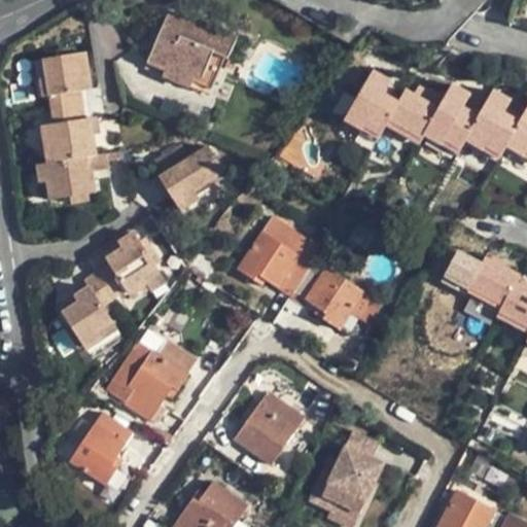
[(389,0),(390,1),(392,8),(407,4),(405,0),(389,0)]
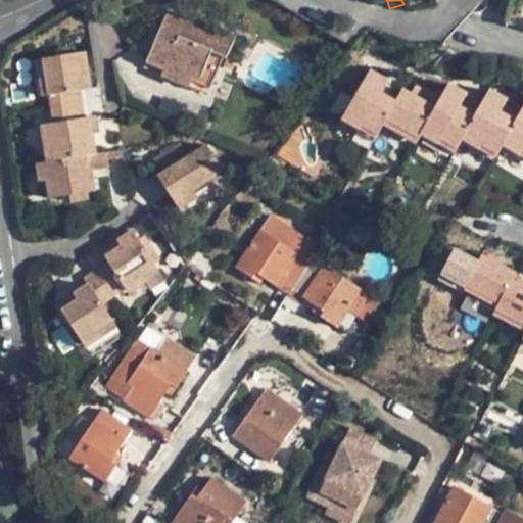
[(407,15),(422,10),(419,0),(401,0),(403,4),(407,15)]
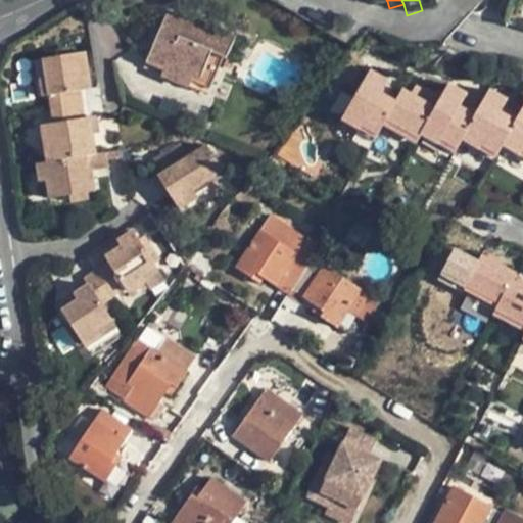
[(419,0),(422,10),(436,6),(434,0),(419,0)]
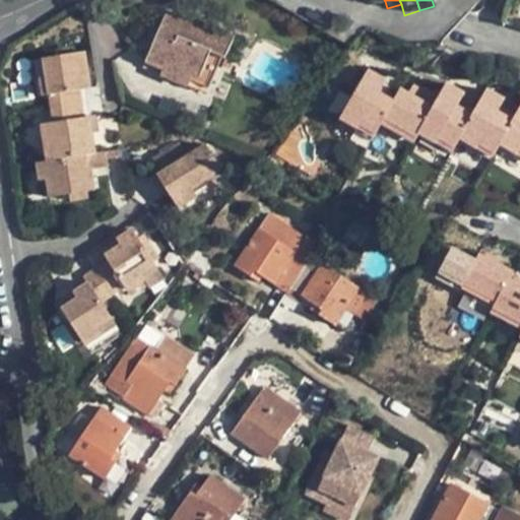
[(183,13),(180,20),(192,25),(195,19),(183,13)]
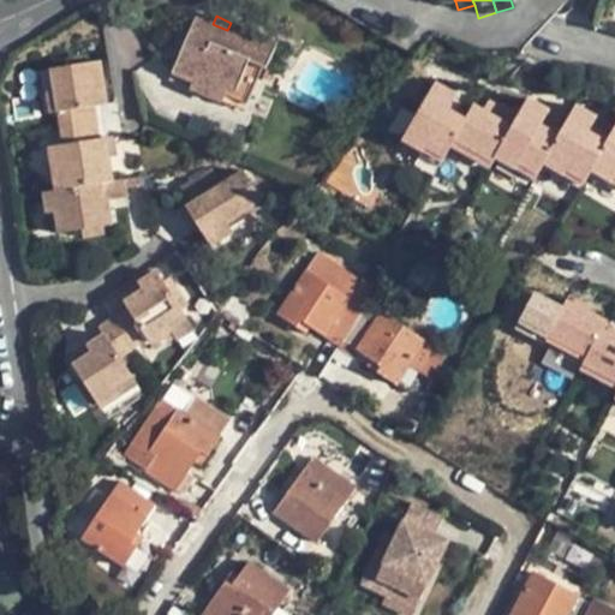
[(276,42),(231,23),(227,30),(213,24),(195,17),(169,75),(192,83),(195,77),(225,90),(224,96),(245,105),(261,71),(264,71),(276,42)]
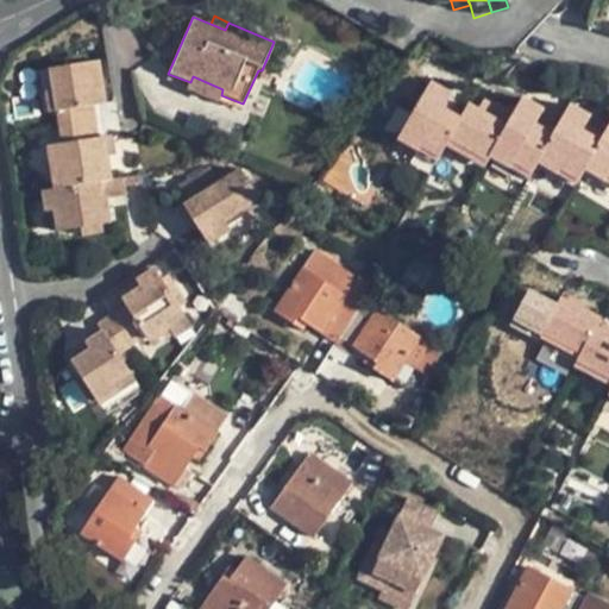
[(55,70),(58,89),(62,110),(57,110),(60,126),(95,119),(93,105),(105,102),(99,62),(55,70)]
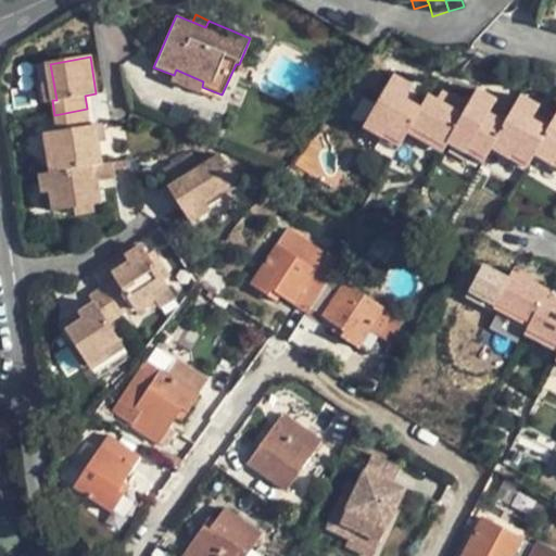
[(200,91),(202,87),(203,81),(176,70),(174,75),(172,80),(200,91)]
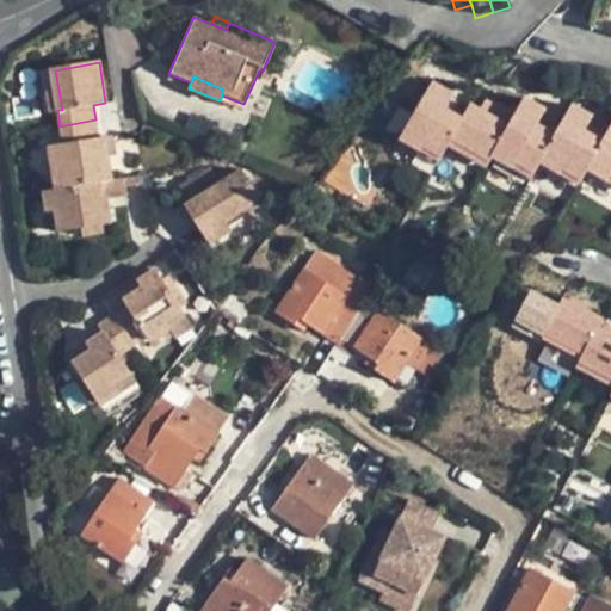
[(438,164),(451,141),(464,121),(444,109),(452,96),(431,85),(399,141),(438,164)]
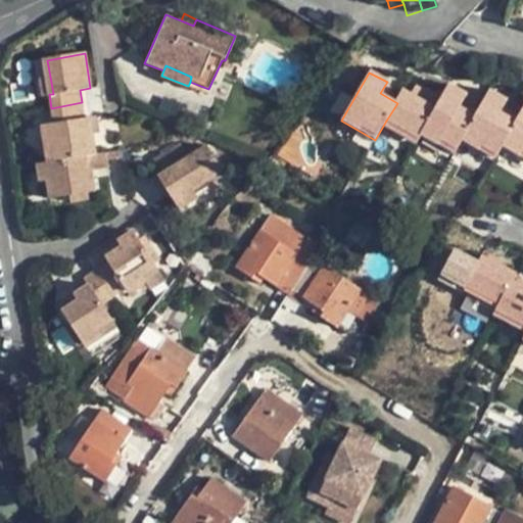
[(44,95),(49,94),(53,94),(50,77),(42,78),(44,95)]
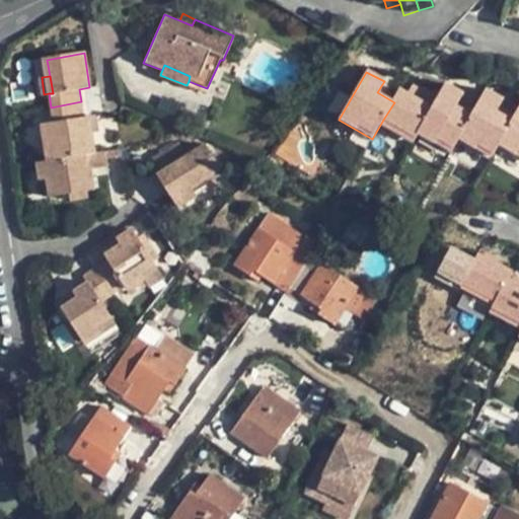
[(452,146),(457,139),(471,115),(455,105),(462,94),(445,84),(435,100),(431,107),(417,132),(435,143),(438,139),(452,146)]
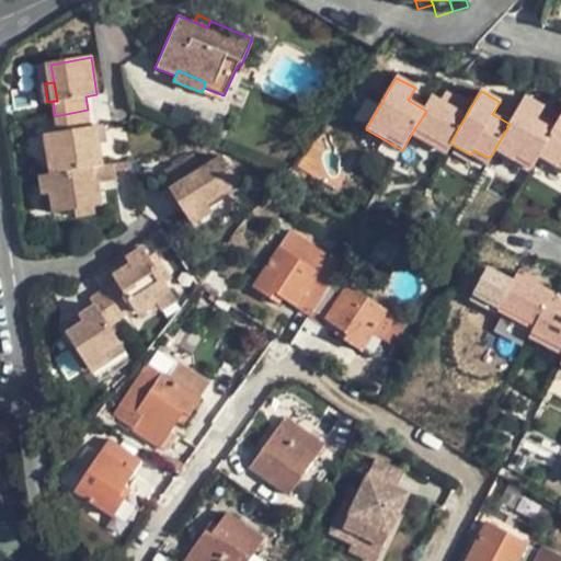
[(447,148),(450,142),(466,116),(443,103),(433,98),(426,111),(414,129),(447,148)]
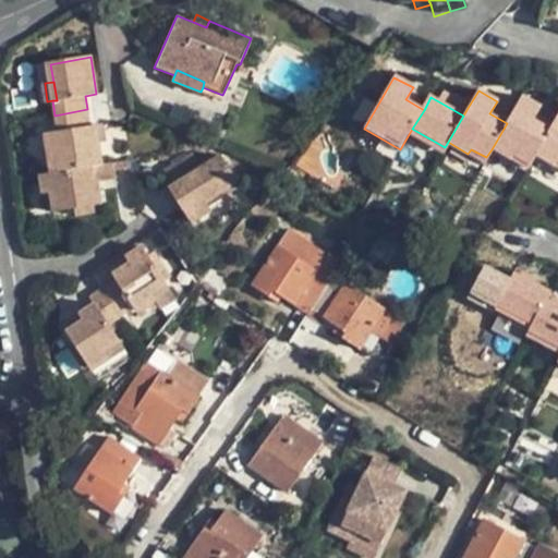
[(530,166),(535,156),(550,130),(535,120),(542,108),(522,97),(507,123),(492,149),(510,160),(513,157),(530,166)]
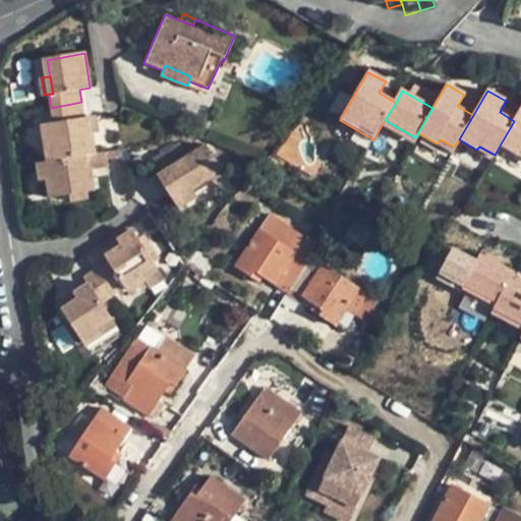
[(414,92),(411,96),(432,108),(437,101),(421,92),(418,94),(414,92)]
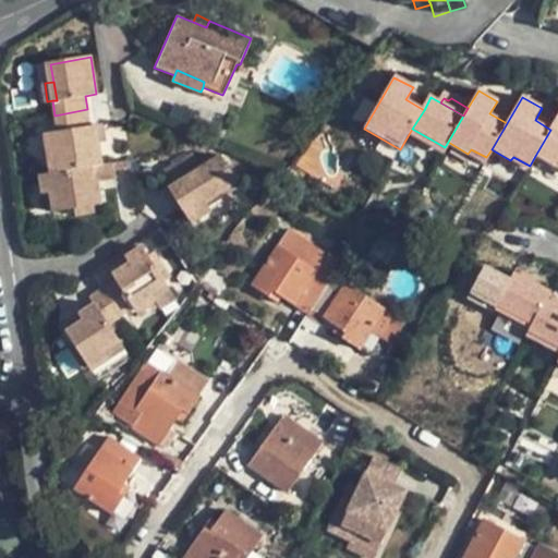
[(87,109),(55,116),(57,131),(63,170),(101,164),(95,124),(89,124),(87,109)]
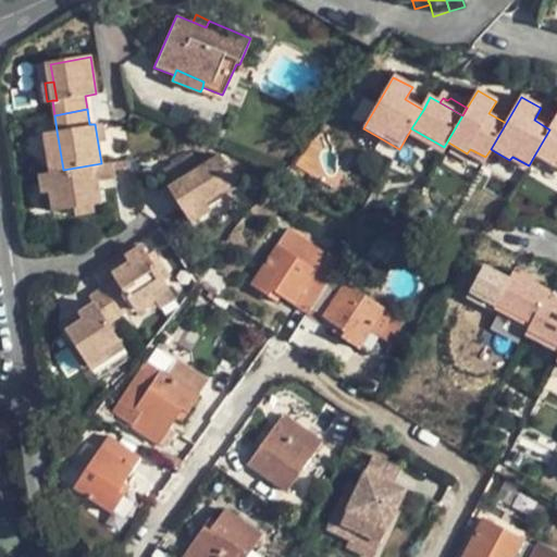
[(556,115),(549,130),(534,156),(553,165),(556,162),(556,115)]
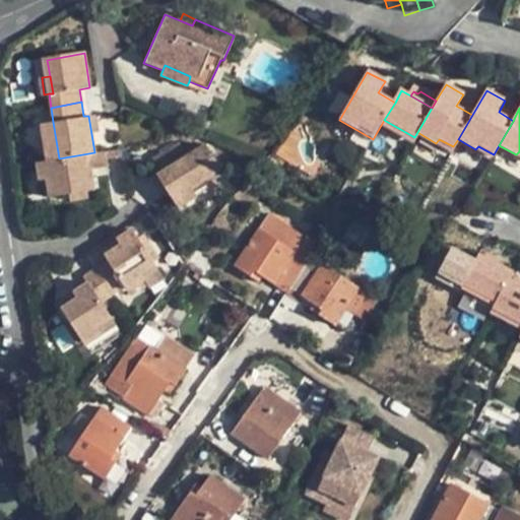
[(41,124),(47,160),(59,158),(53,122),(41,124)]
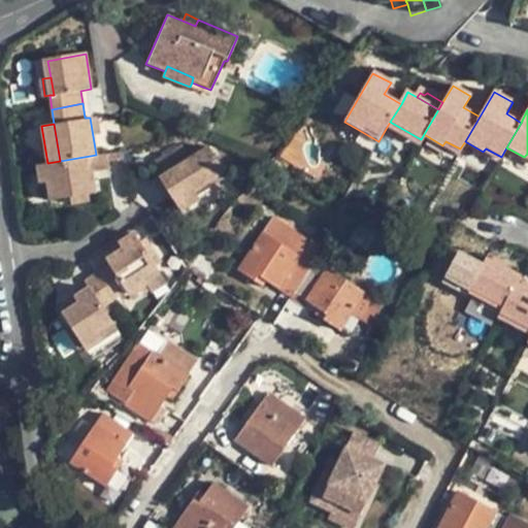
[(185,149),(175,155),(183,169),(194,162),(185,149)]
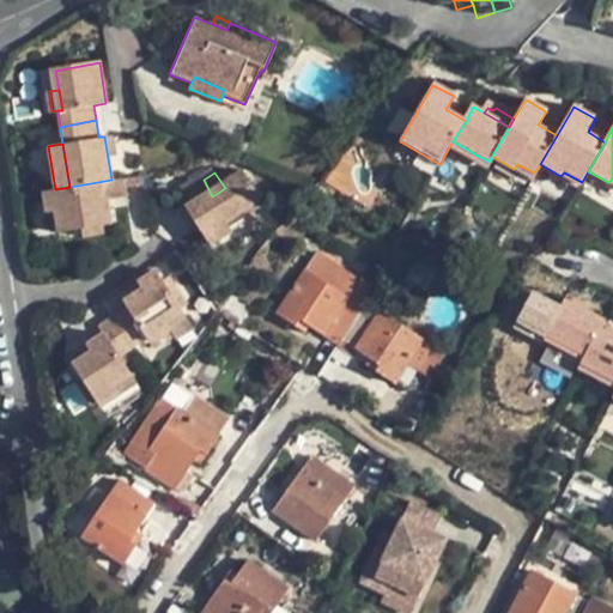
[(212,196),(232,237),(236,235),(230,225),(265,202),(246,175),(225,188),(212,196)]
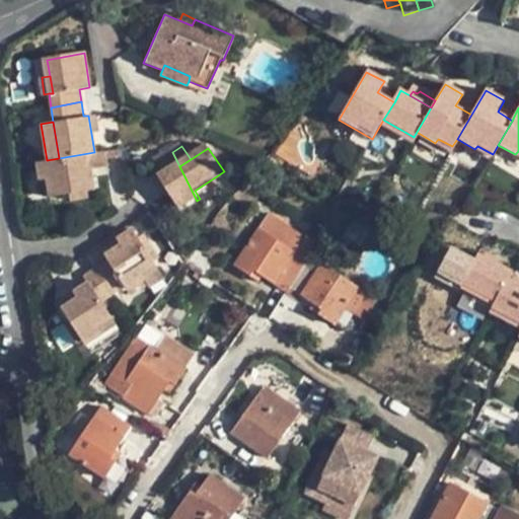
[(49,195),(69,193),(86,190),(91,189),(91,177),(87,176),(86,169),(105,166),(103,151),(94,152),(59,158),(47,160),(50,177),(46,177),(49,195)]
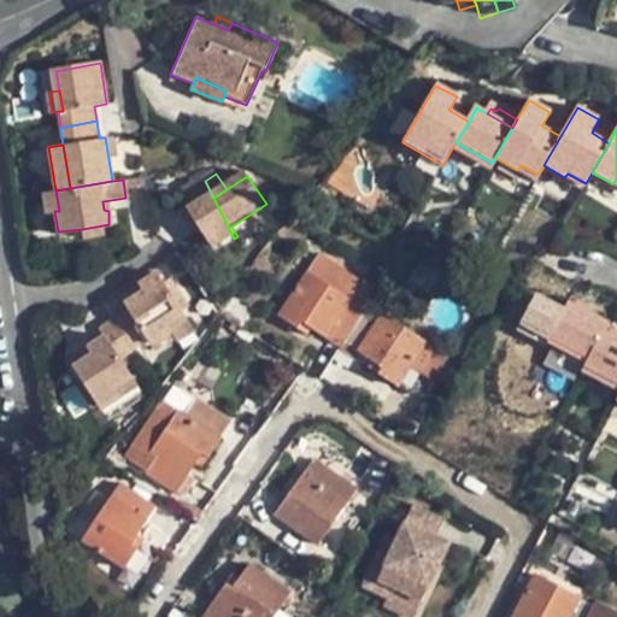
[(187,194),(197,209),(213,198),(205,181),(187,194)]
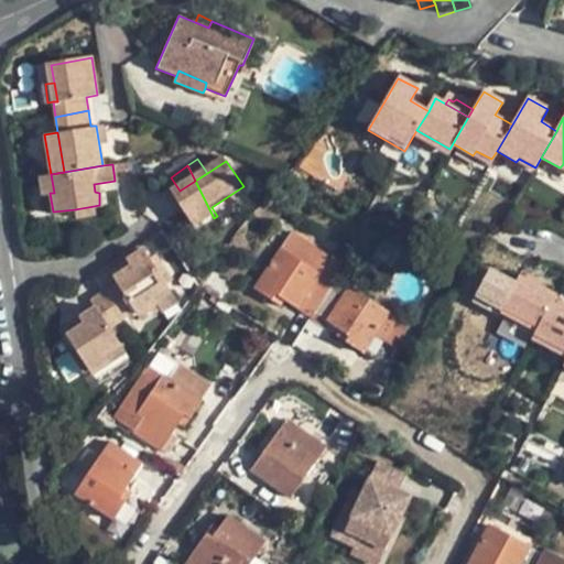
[(44,194),(50,193),(54,193),(51,174),(41,175),(44,194)]
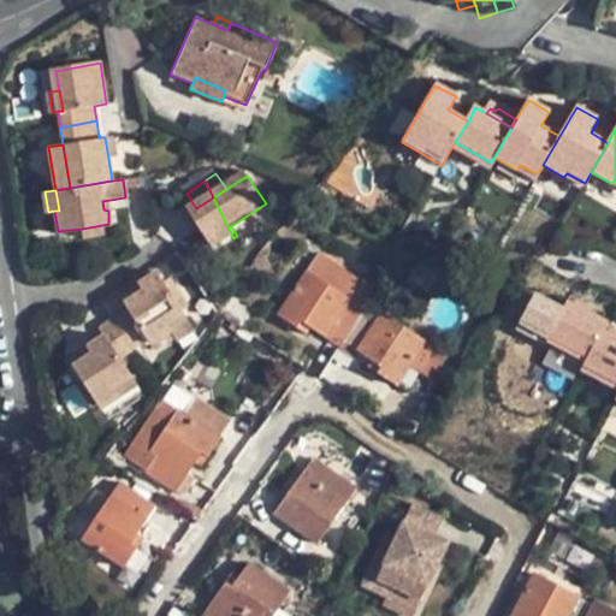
[(213,197),(196,208),(190,212),(215,249),(234,238),(213,197)]
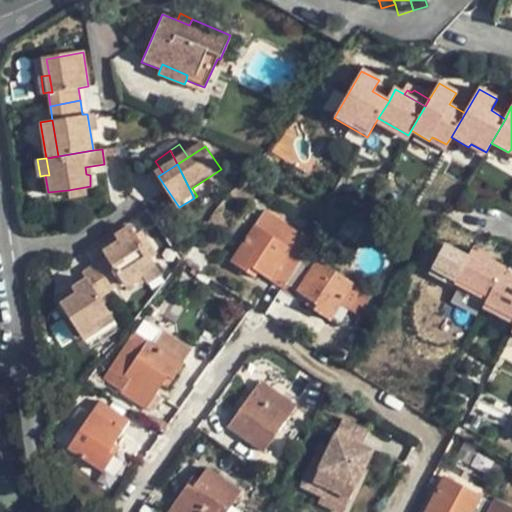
[(85,193),(85,187),(68,190),(69,195),(85,193)]
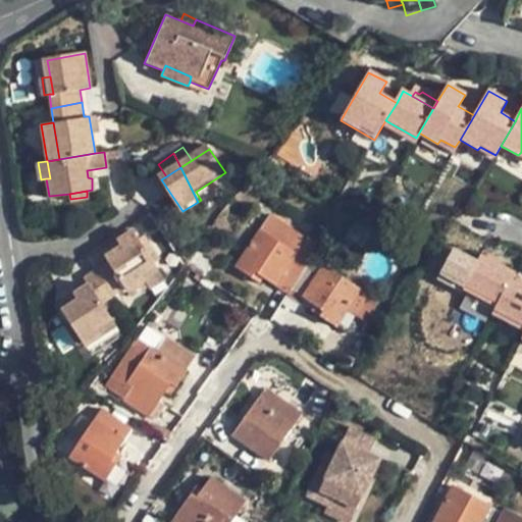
[(271,213),(261,228),(299,253),(305,244),(309,238),(271,213)]
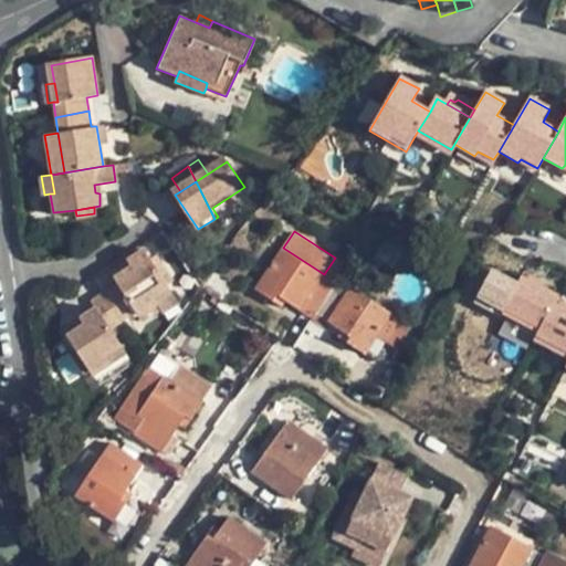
[(342,272),(331,264),(324,274),(283,248),(281,252),(333,286),(342,272)]
